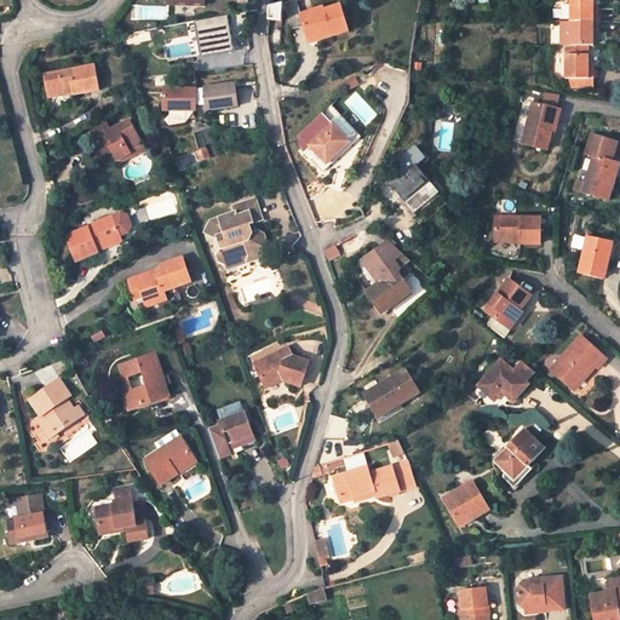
[(595,10),(595,6),(593,0),(569,0),(569,21),(600,21),(600,10),(595,10)]
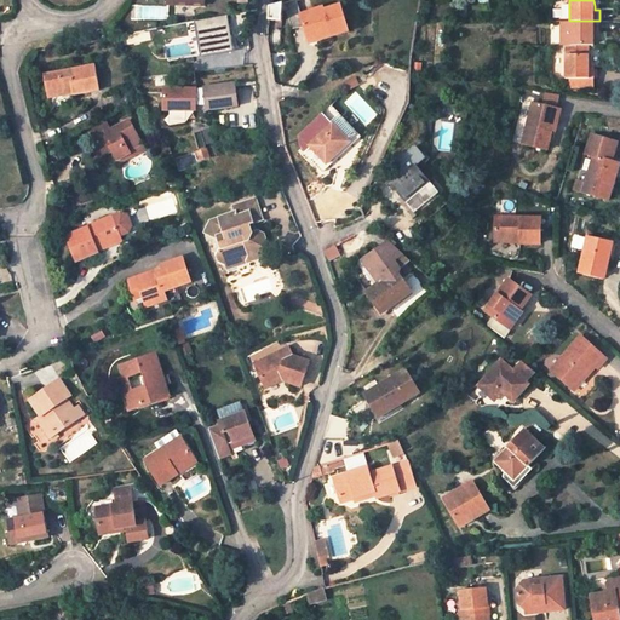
[(270,6),(269,21),(282,22),(283,4),(270,6)]
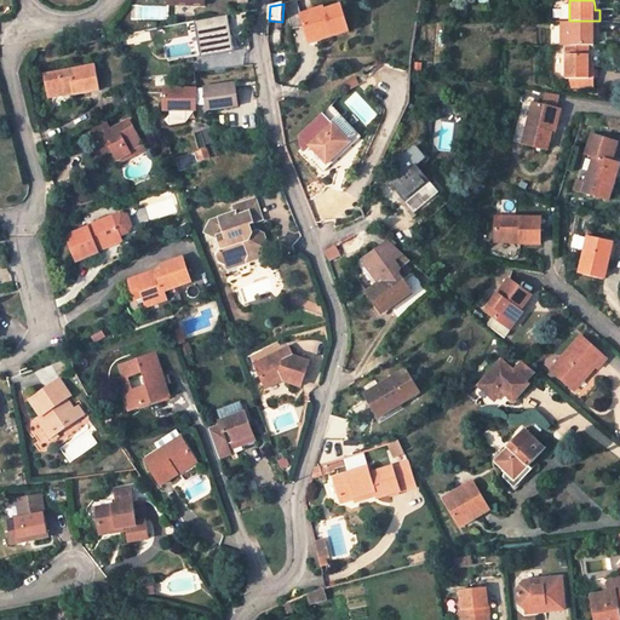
[(328,30),(331,36),(349,32),(340,5),(323,10),(323,7),(299,15),(306,38),(328,30)]
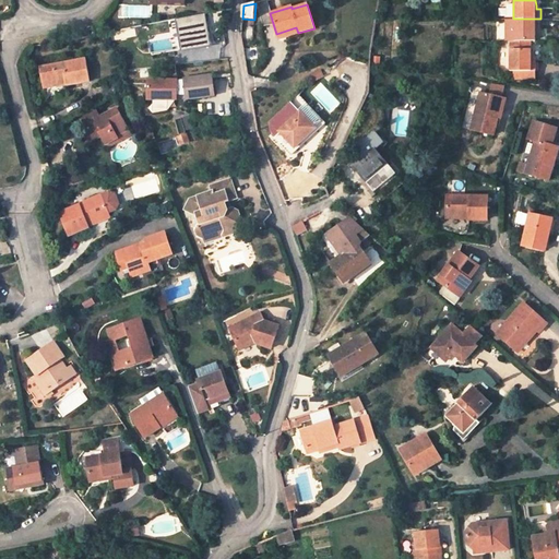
[(181,16),(182,49),(212,48),(211,15),(181,16)]
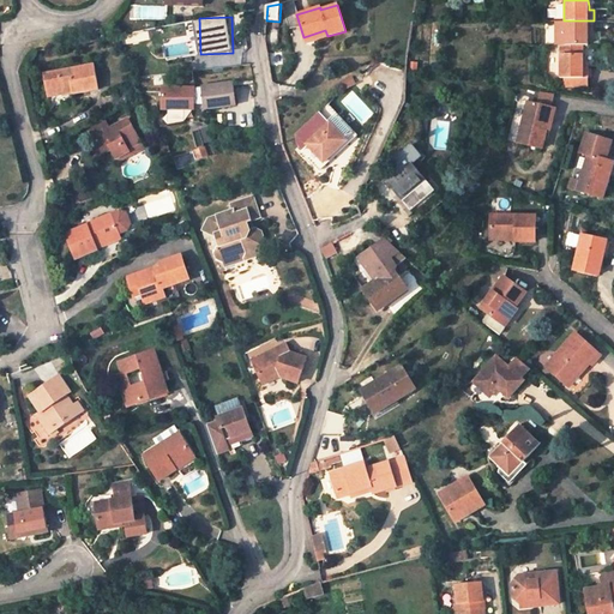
[(584,46),(589,46),(589,37),(589,34),(594,32),(594,20),(564,20),(565,46),(584,46)]
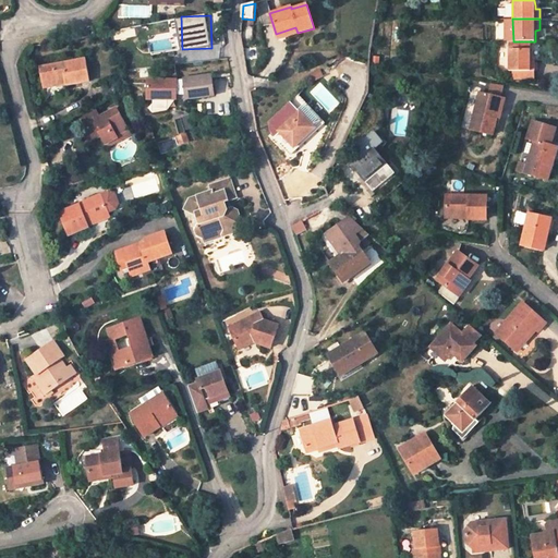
[(276,34),(277,38),(298,33),(295,27),(276,34)]
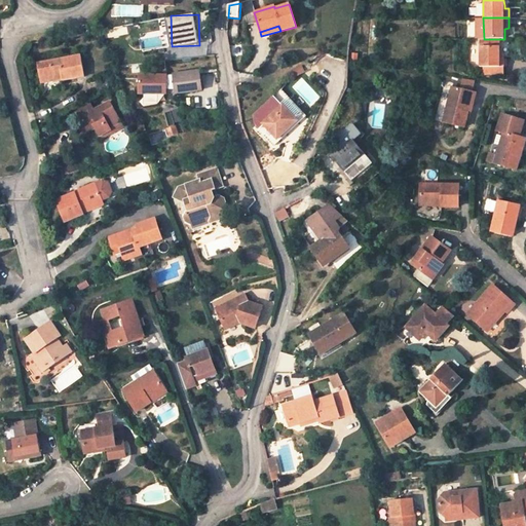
[(500,57),(500,53),(500,39),(484,39),(481,39),(481,67),(504,67),(504,57),(500,57)]
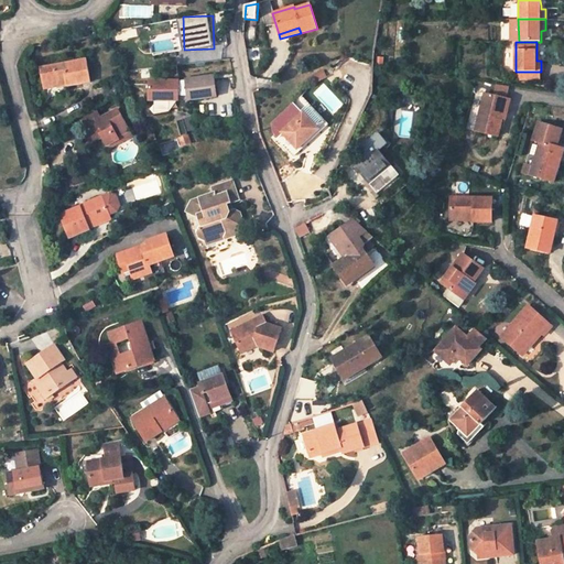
[(85,60),(40,68),(44,88),(66,85),(66,87),(90,82),(85,60)]
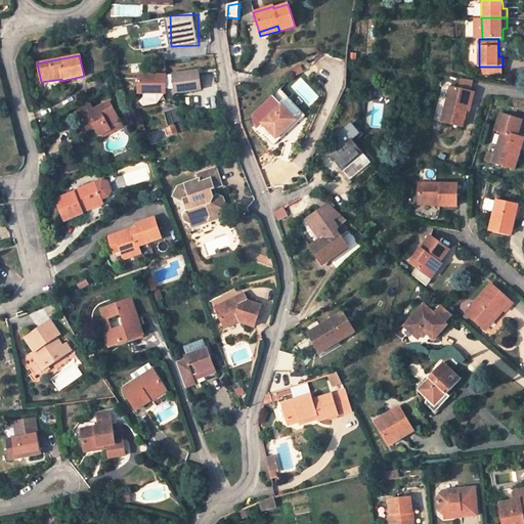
[(202,89),(199,71),(173,74),(173,75),(175,89),(176,93),(202,89)]
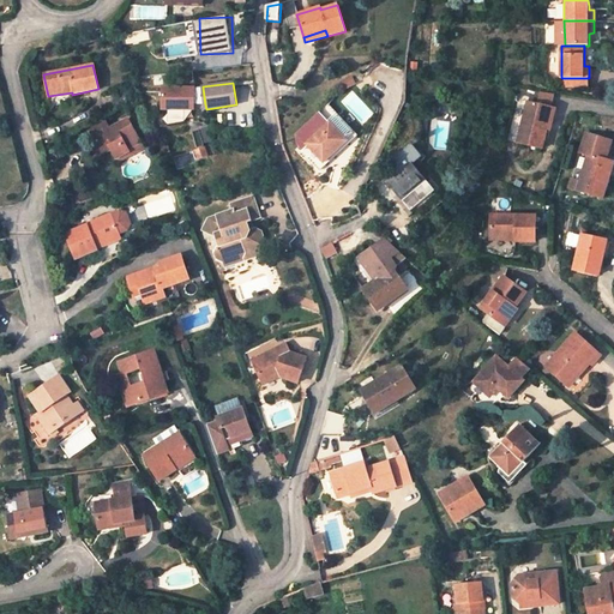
[(196,88),(163,86),(163,109),(196,109),(196,104),(205,104),(203,88),(196,88)]
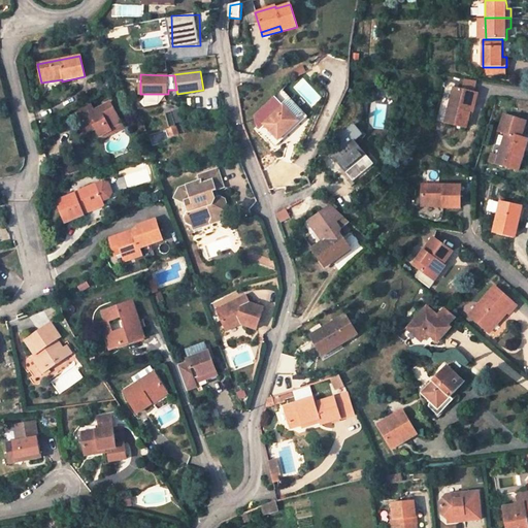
[(475,89),(476,80),(463,79),(462,88),(475,89)]
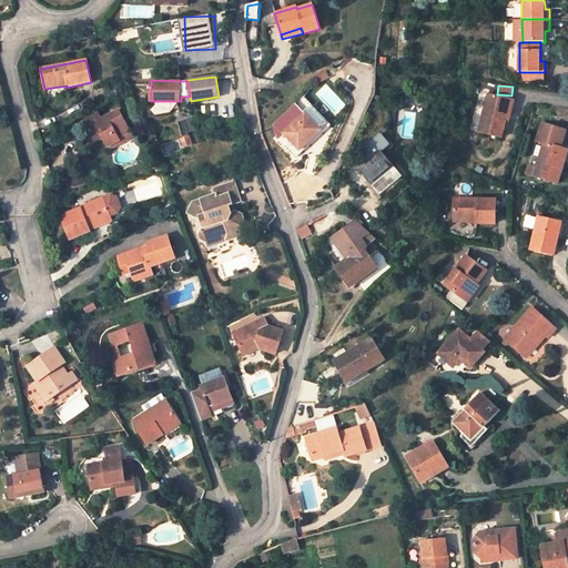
[(501,138),(510,101),(488,94),(479,131),(501,138)]
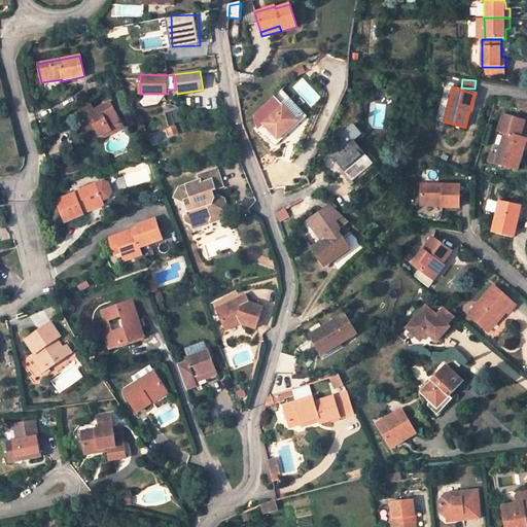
[(297,121),(275,97),(254,115),(256,124),(259,129),(264,125),(278,140),(297,121)]
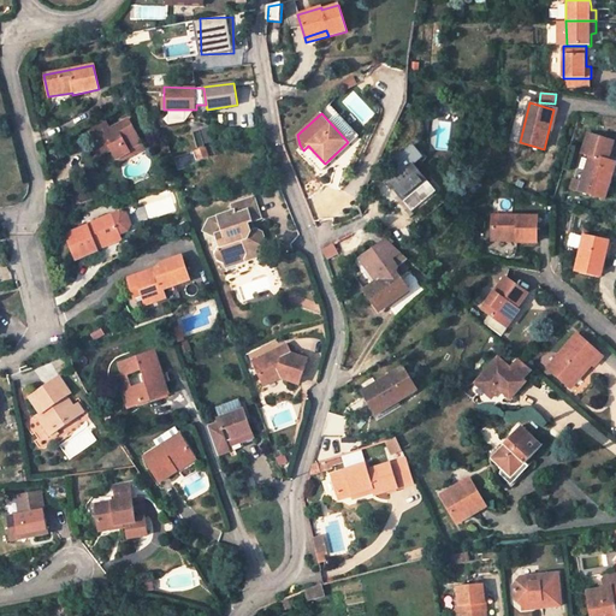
[(128,148),(140,142),(126,119),(108,128),(102,118),(83,129),(94,149),(107,143),(111,149),(116,158),(130,152),(128,148)]
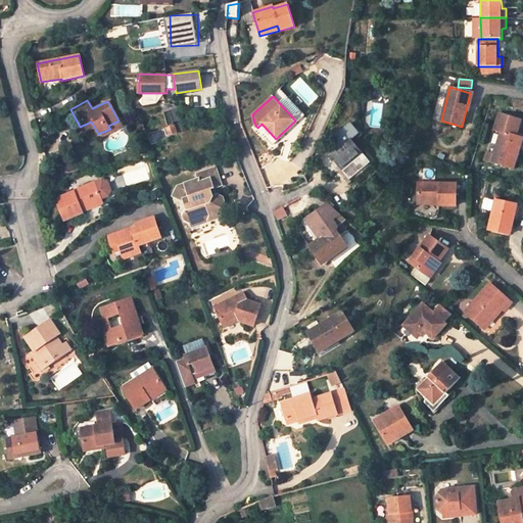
[(514,169),(522,139),(522,138),(516,137),(521,121),(500,114),(494,130),(502,132),(494,152),(491,161),(514,169)]
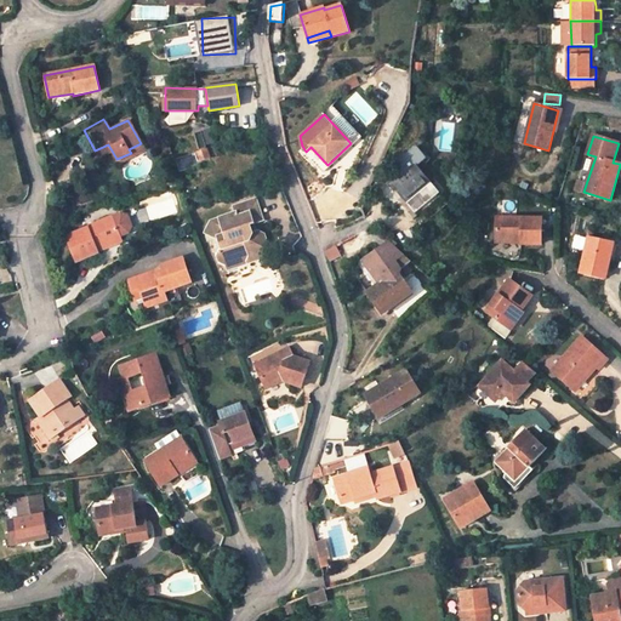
[(131,153),(117,159),(119,163),(144,149),(141,143),(129,149),(131,153)]
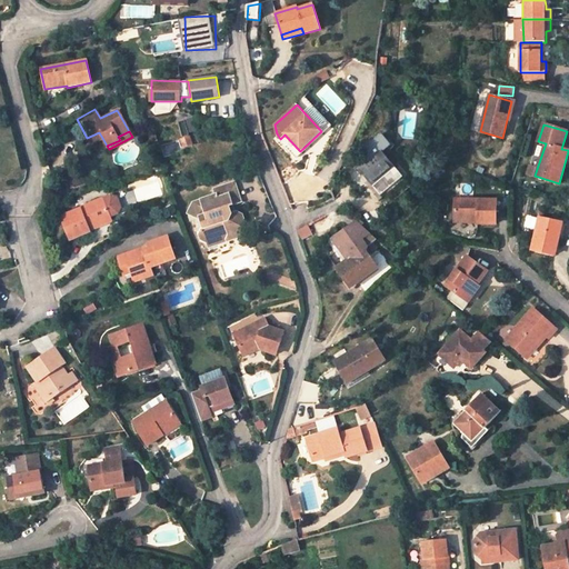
[(99,132),(87,138),(90,143),(102,138),(99,132)]
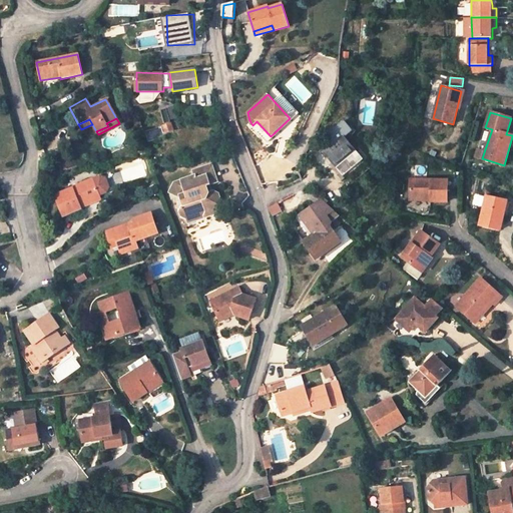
[(332,144),(324,151),(337,167),(357,151),(346,138),(353,131),(345,121),(330,132),(331,143),(332,144)]
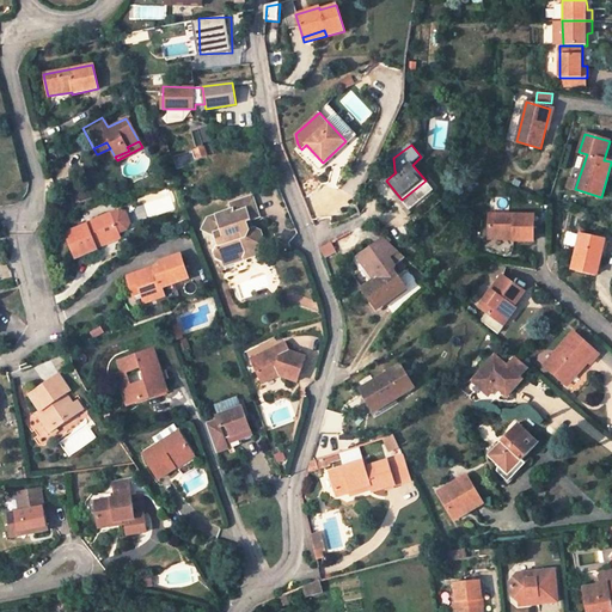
[(207,155),(204,147),(195,151),(197,158),(207,155)]
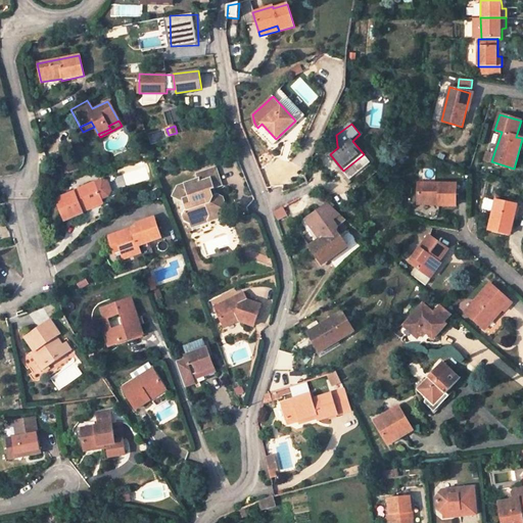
[(488,150),(485,159),(491,161),(494,152),(488,150)]
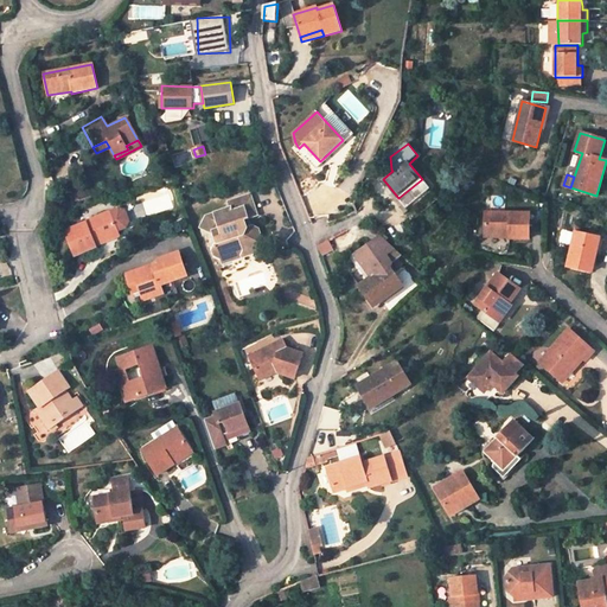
[(242,218),(246,217),(255,213),(247,193),(227,200),(229,206),(204,215),(199,224),(210,230),(212,230),(216,242),(213,242),(210,249),(212,254),(218,257),(219,257),(223,256),(229,260),(241,256),(242,249),(254,246),(259,236),(256,228),(250,224),(248,225),(244,227),(242,218)]
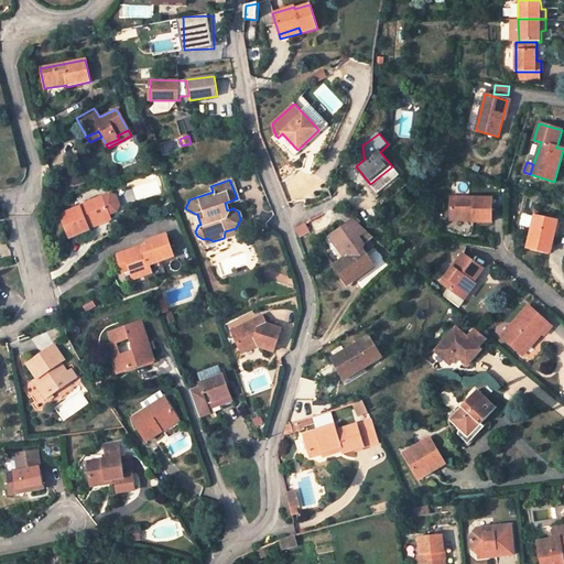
[(61,214),(69,237),(89,230),(89,228),(87,223),(109,214),(118,210),(122,205),(118,196),(110,194),(61,214)]
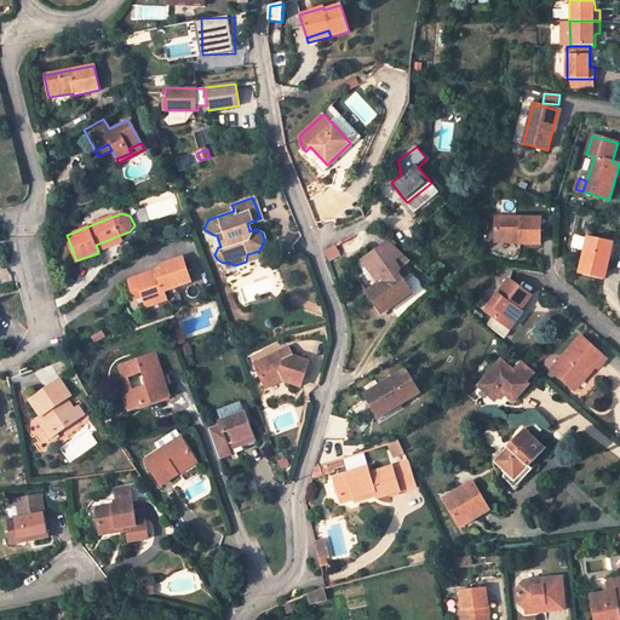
[(521,245),(541,245),(541,218),(497,216),(495,237),(521,237),(521,242),(521,245)]
